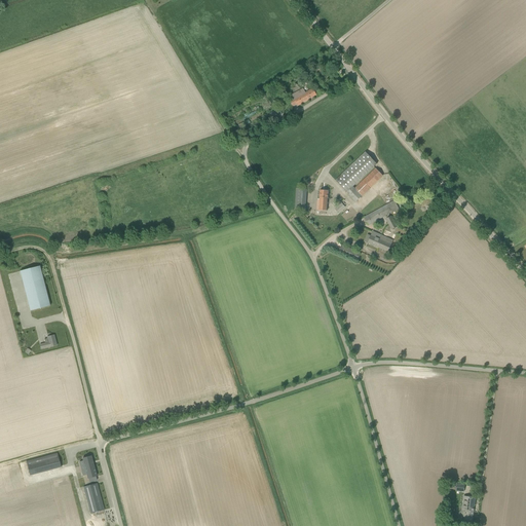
[(287,97),(290,102),(292,106),(297,104),(298,106),(315,96),(311,88),(305,91),(302,87),(287,97)]
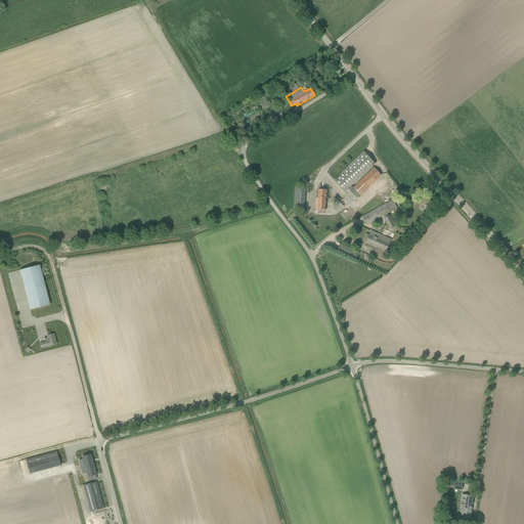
[(276,107),(266,114),(269,120),(280,114),(276,107)]
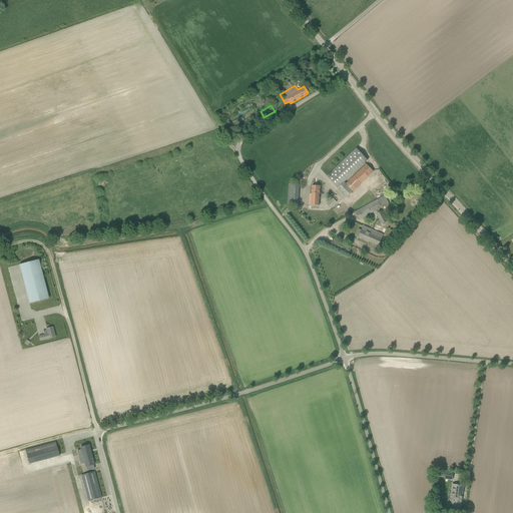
[(357,148),(328,176),(339,187),(344,182),(368,160),(357,148)]
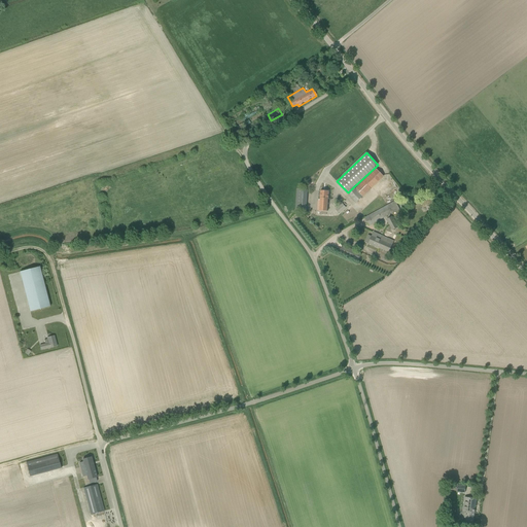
[(362,197),(355,188),(353,187),(348,192),(357,203),(362,197)]
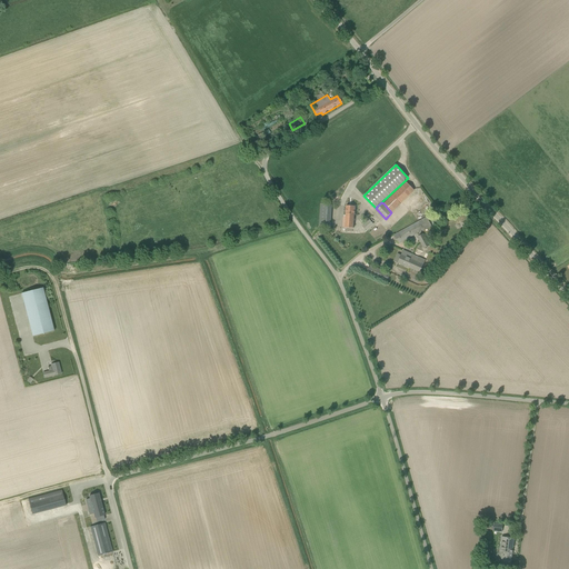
[(332,205),(321,203),(319,226),(330,227),(332,205)]
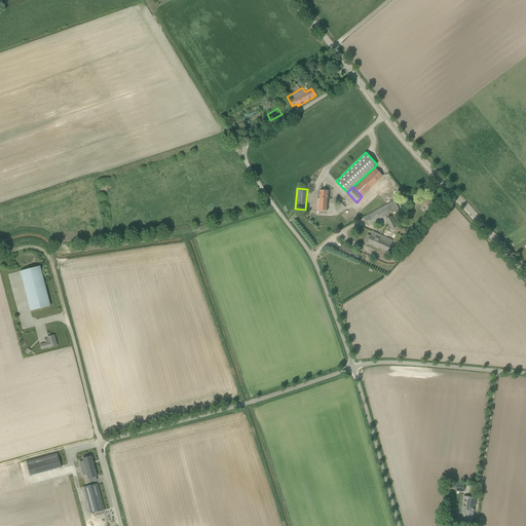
[(329,191),(321,190),(318,211),(327,211),(329,191)]
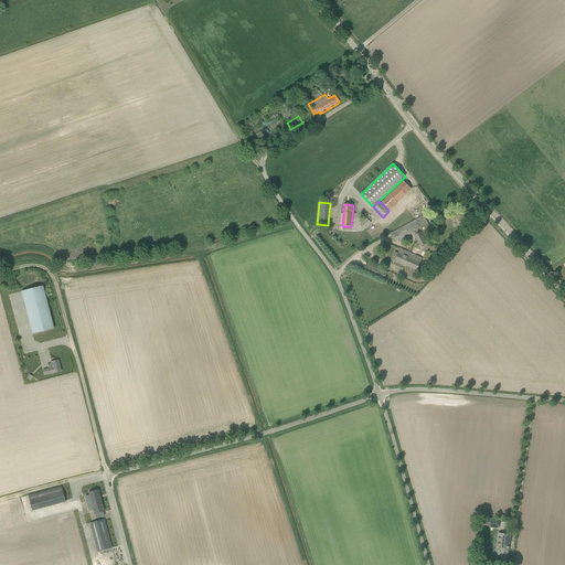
[(424,215),(413,222),(417,231),(428,224),(424,215)]
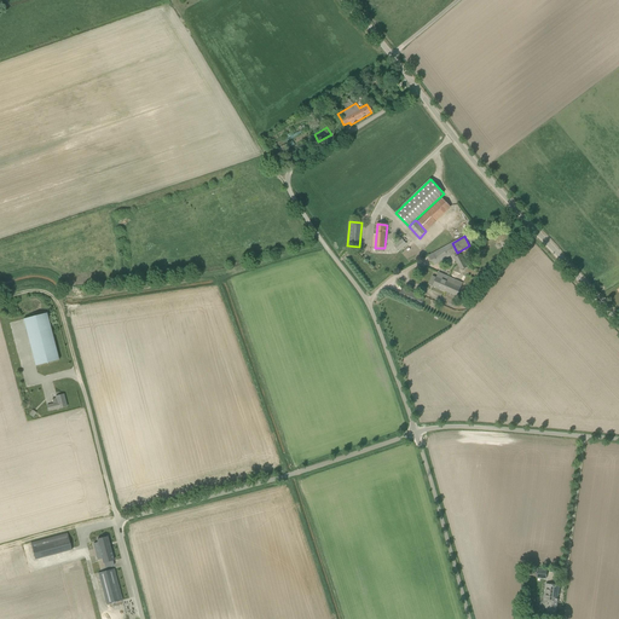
[(403,238),(397,243),(401,248),(406,243),(403,238)]
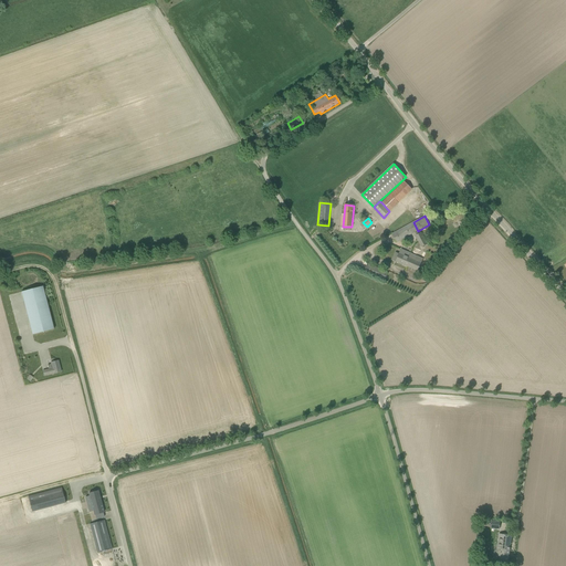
[(407,237),(402,228),(391,234),(396,242),(407,237)]
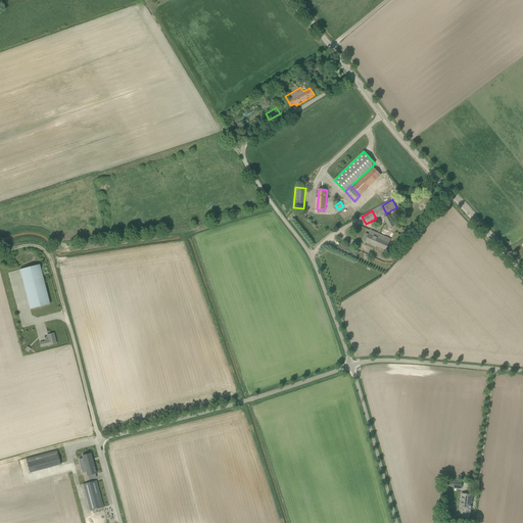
[(391,239),(371,230),(366,242),(386,250),(391,239)]
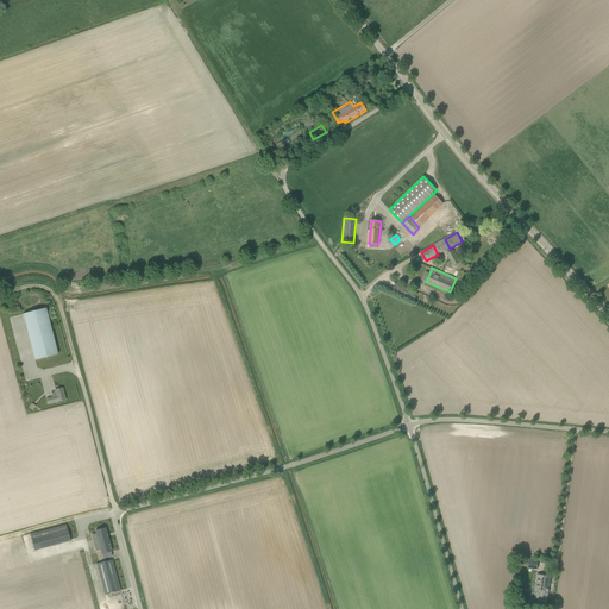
[(418,293),(396,283),(391,292),(414,302),(418,293)]
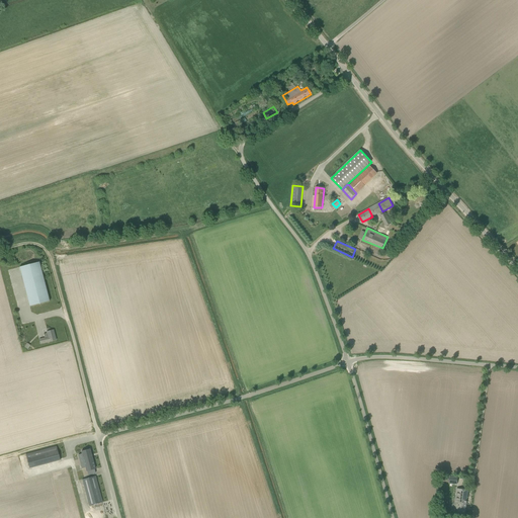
[(19,267),(29,307),(50,301),(39,262),(19,267)]
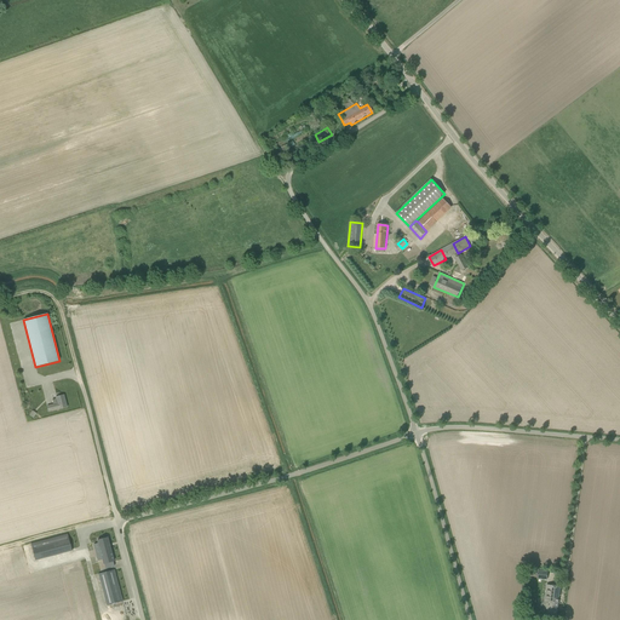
[(67,407),(64,395),(56,397),(56,399),(52,400),(53,405),(47,406),(49,412),(59,409),(67,407)]
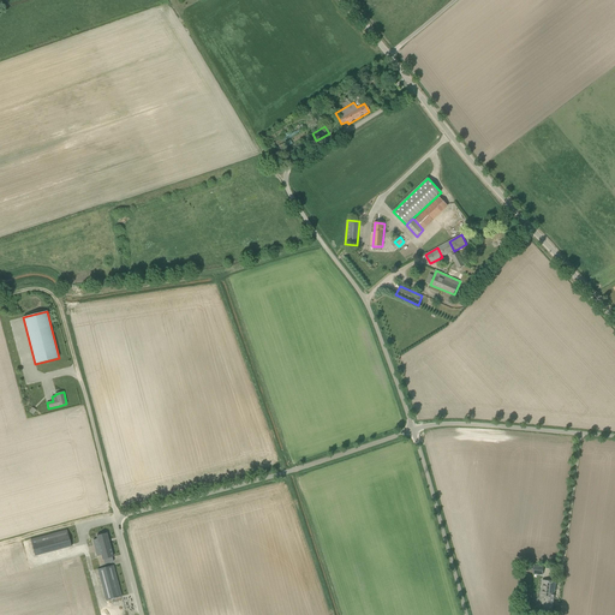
[(30,539),(33,545),(34,551),(70,542),(69,537),(67,530),(30,539)]
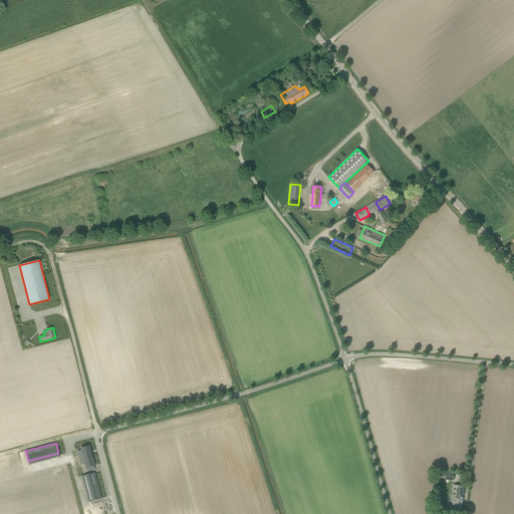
[(86,467),(87,471),(94,469),(93,465),(94,465),(89,446),(80,448),(83,459),(80,461),(81,465),(85,464),(85,467),(86,467)]
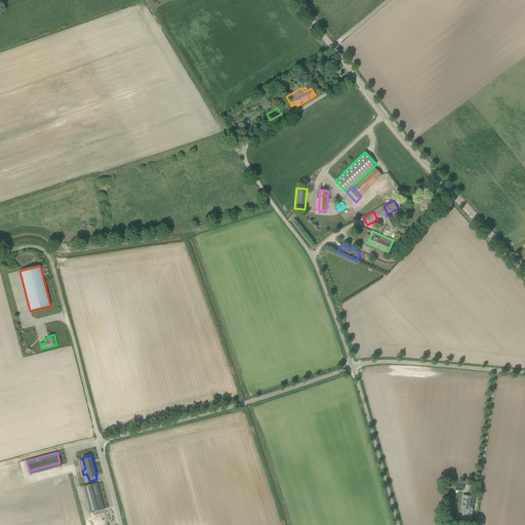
[(105,509),(97,482),(83,486),(90,513),(105,509)]
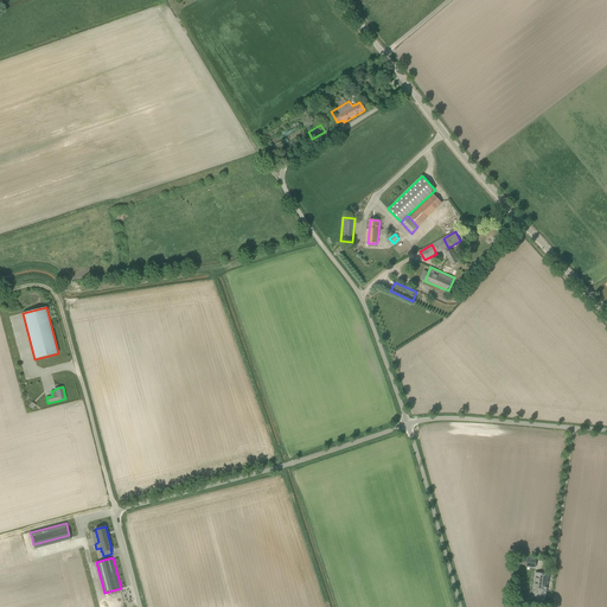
[(548,574),(536,573),(534,589),(537,589),(536,601),(545,602),(548,574)]
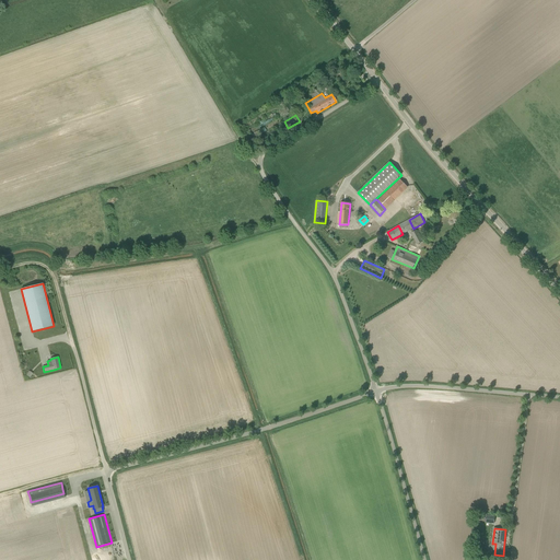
All buildings are outlined.
